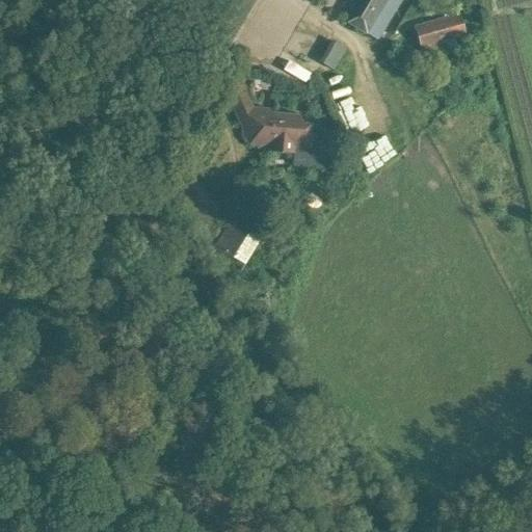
[(356,0),(344,21),(376,41),(389,18),(379,11),(386,0),(356,0)]
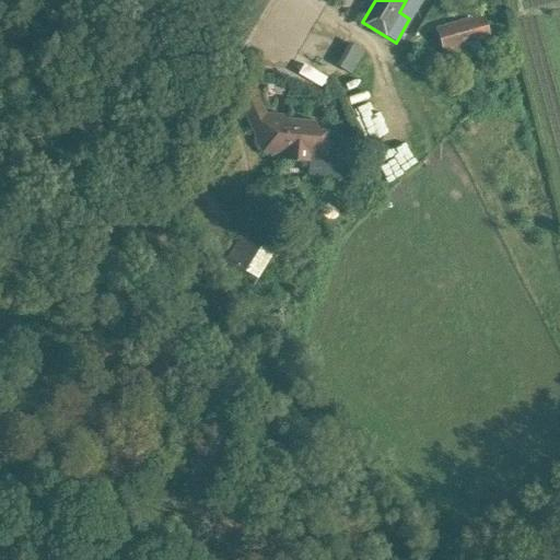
[(442,51),(444,51),(445,57),(466,51),(464,46),(489,38),(482,15),(435,28),(442,51)]
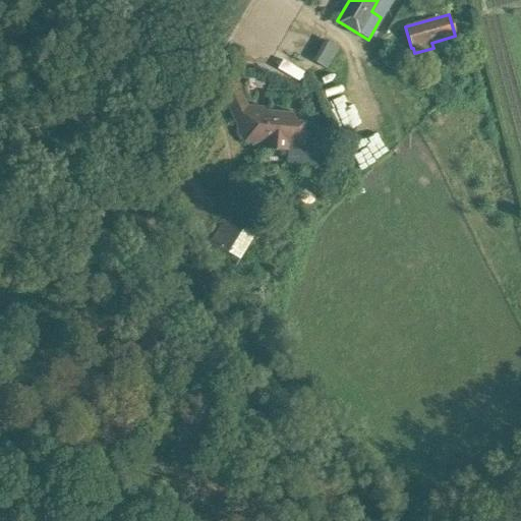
[(327,67),(337,46),(325,41),(314,61),(327,67)]
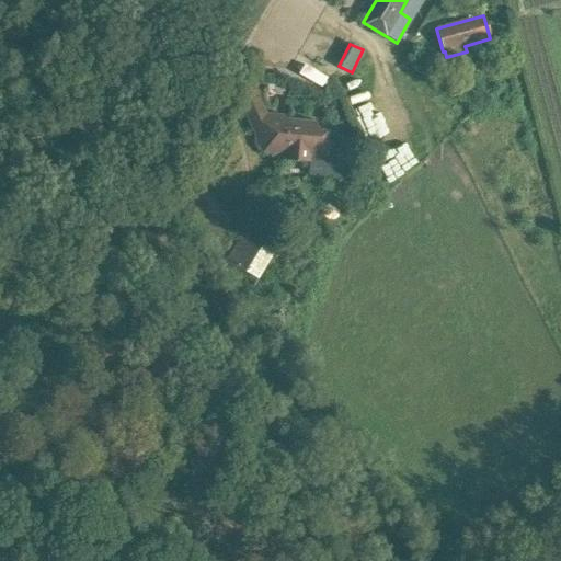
[(262,155),(282,156),(281,160),(310,163),(308,175),(348,179),(352,145),(340,144),(339,150),(327,149),(328,132),(321,130),(313,122),(315,110),(307,109),(306,121),(286,119),(286,115),(265,114),(252,84),(235,92),(262,155)]
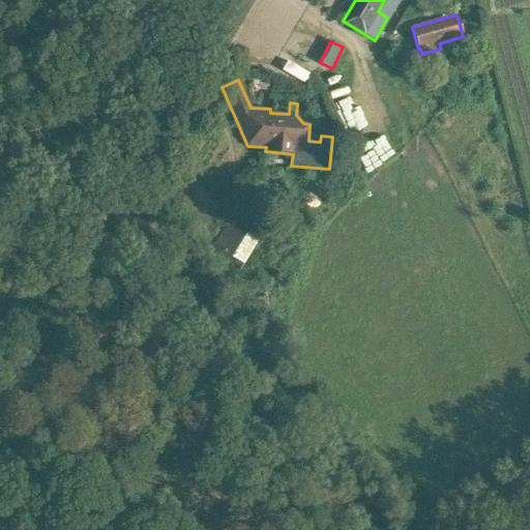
[(348,156),(365,176),(386,157),(367,138),(348,156)]
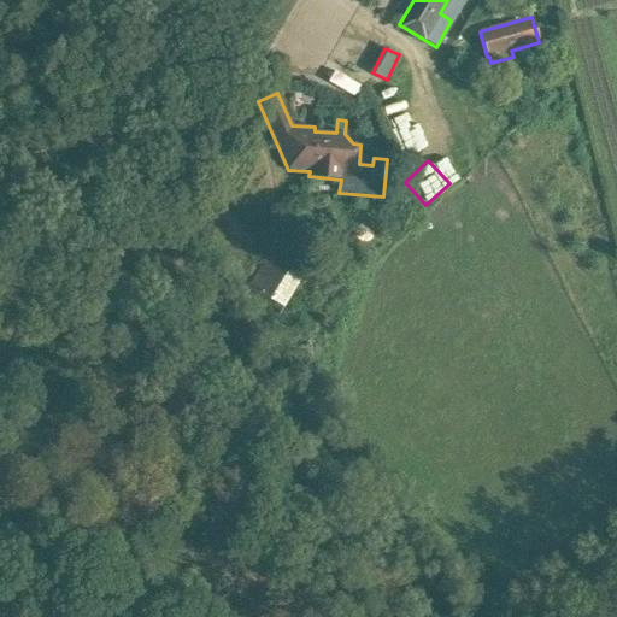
[(254,280),(274,291),(287,268),(268,257),(254,280)]
